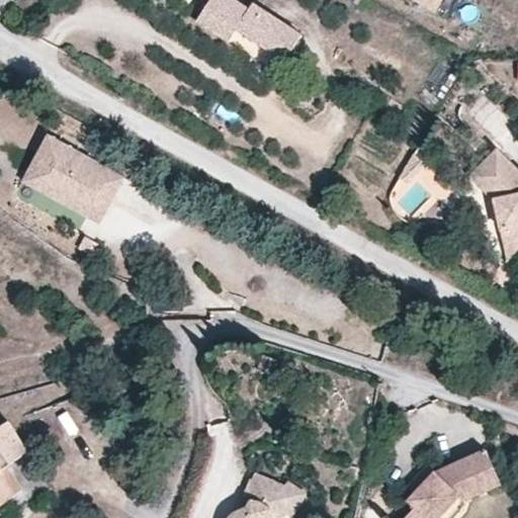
[(226,0),(209,0),(194,23),(226,45),(234,32),(269,56),(273,49),(286,58),(298,39),(250,7),(246,13),(226,0)]
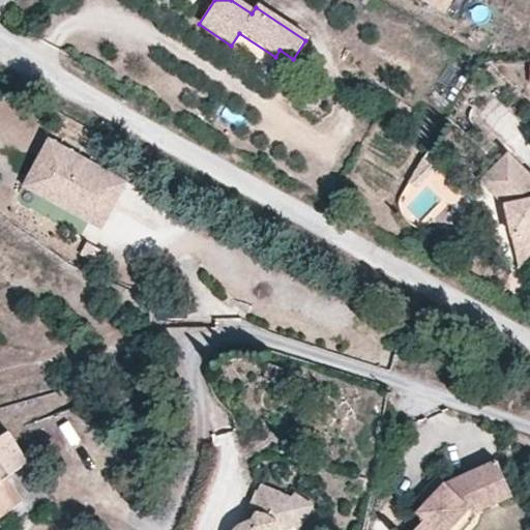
[(424,0),(447,12),(454,0),(424,0)]
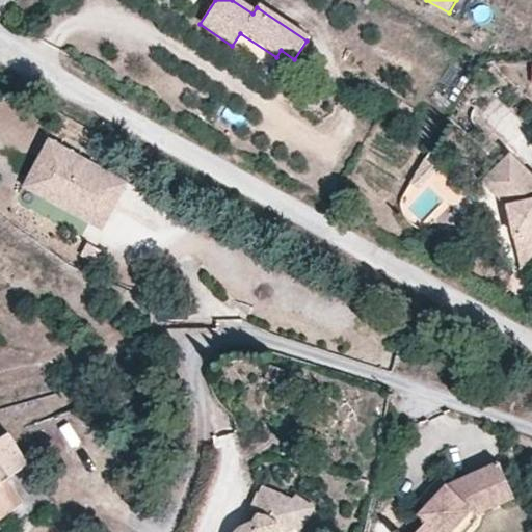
[(281,50),(276,57),(289,65),(294,59),(281,50)]
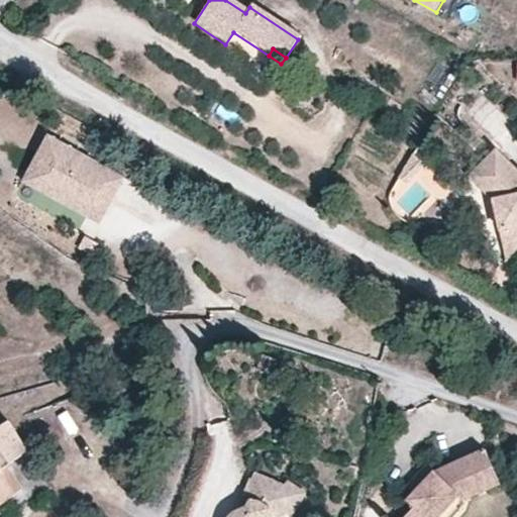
[(111,170),(47,135),(22,182),(41,192),(45,187),(89,210),(111,170)]
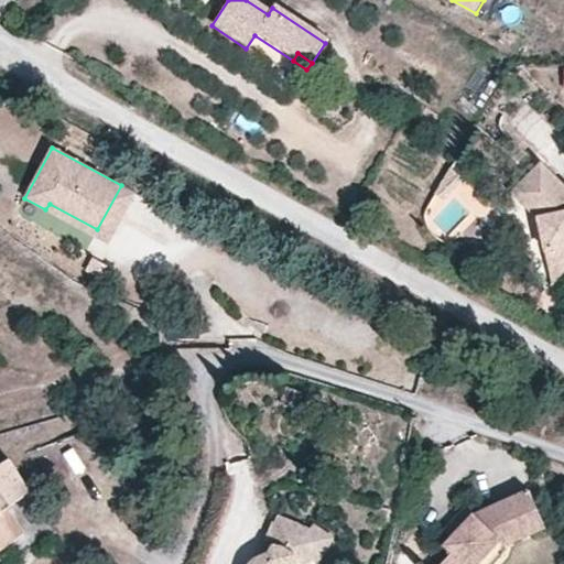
[(563,182),(545,163),(516,194),(543,219),(550,251),(563,256),(563,182)]
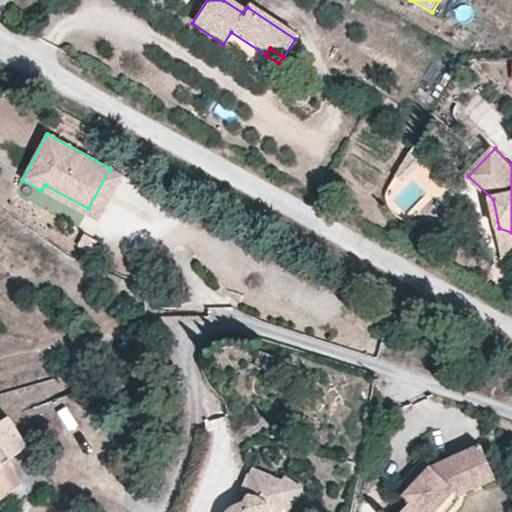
[(45,185),(41,190),(98,221),(123,175),(110,168),(88,208),(45,185)]
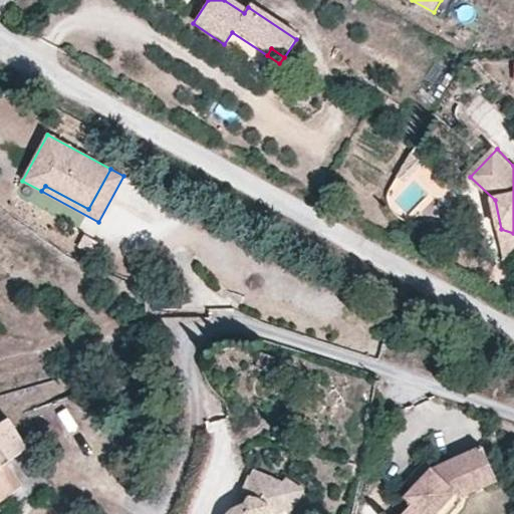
[(513,233),(501,229),(508,259),(513,252),(513,233)]
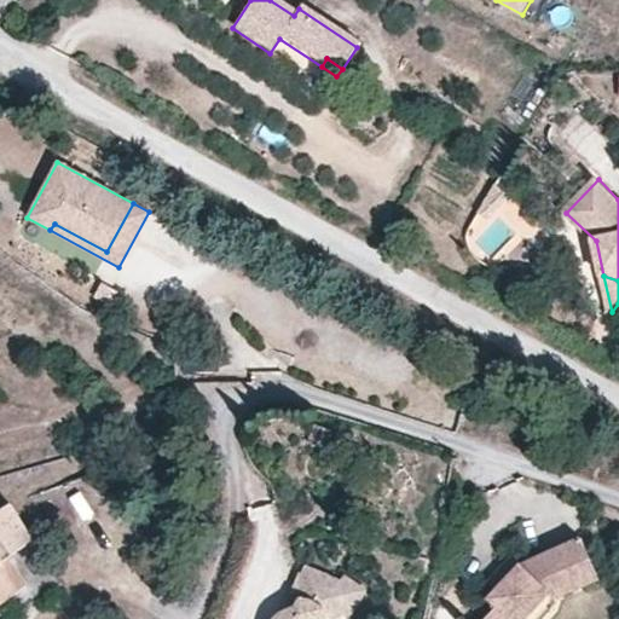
[(0,605),(30,585),(39,600),(63,584),(13,504),(0,512),(0,605)]
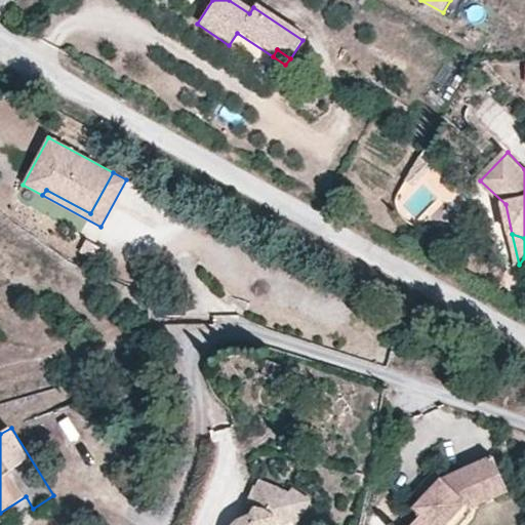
[(491,456),(440,479),(450,487),(472,479),(481,500),(507,489),(491,456)]
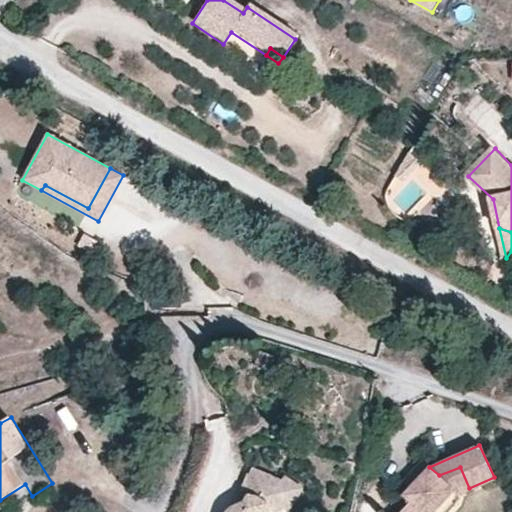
[(404,480),(411,486),(429,467),(423,459),(404,480)]
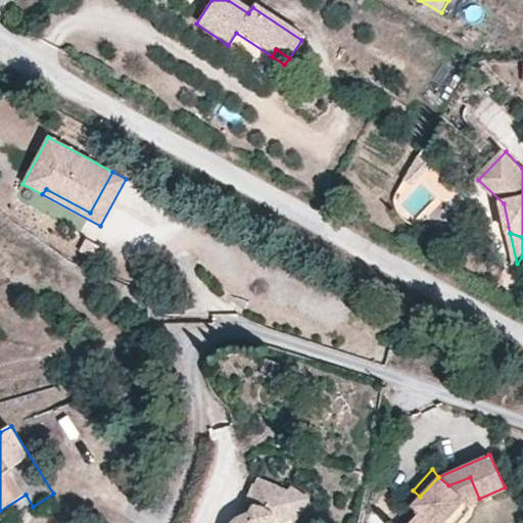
[(438,477),(420,496),(413,505),(420,510),(407,522),(392,522),(391,522),(390,522),(440,522),(462,501),(467,504),(479,498),(470,477),(448,485),(438,477)]
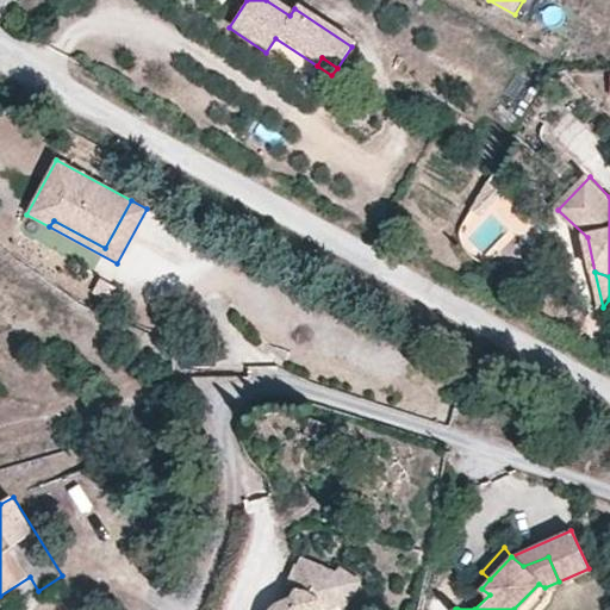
[(334,609),(336,609),(340,609),(342,609),(360,586),(338,571),(334,576),(302,561),(298,568),(296,567),(282,602),(280,603),(278,605),(273,609),(334,609)]
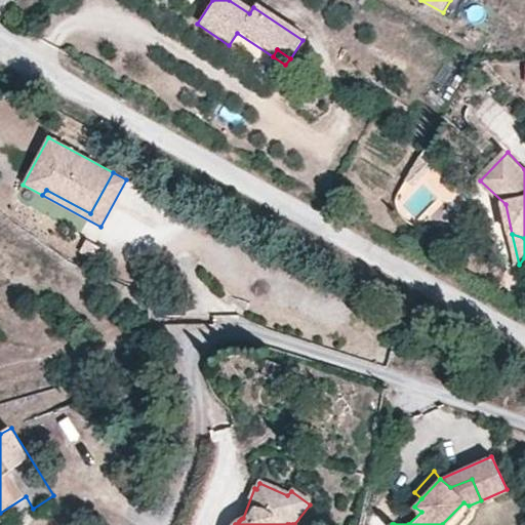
[(442,524),(457,524),(468,515),(469,506),(463,502),(442,524)]
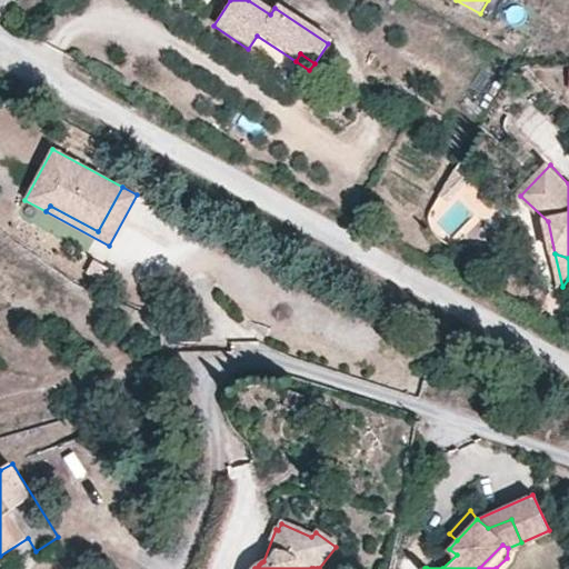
All buildings are outlined.
